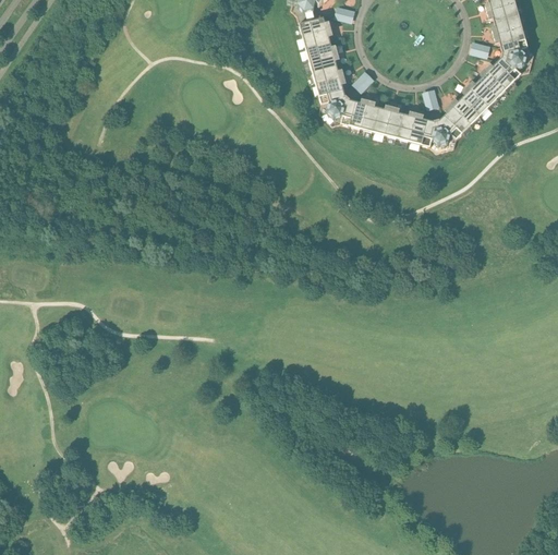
[(292,0),(290,10),(296,15),(313,11),(315,3),(318,7),(324,1),(325,2),(327,0),(292,0)]
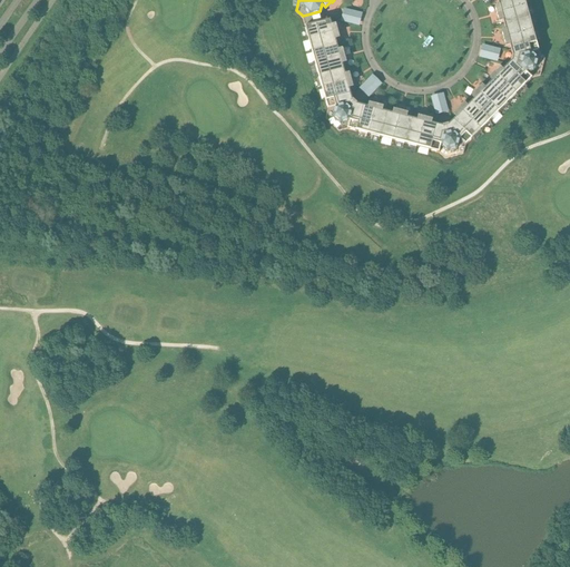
[(494,5),(497,11),(526,3),(524,0),(498,0),(499,3),(494,5)]
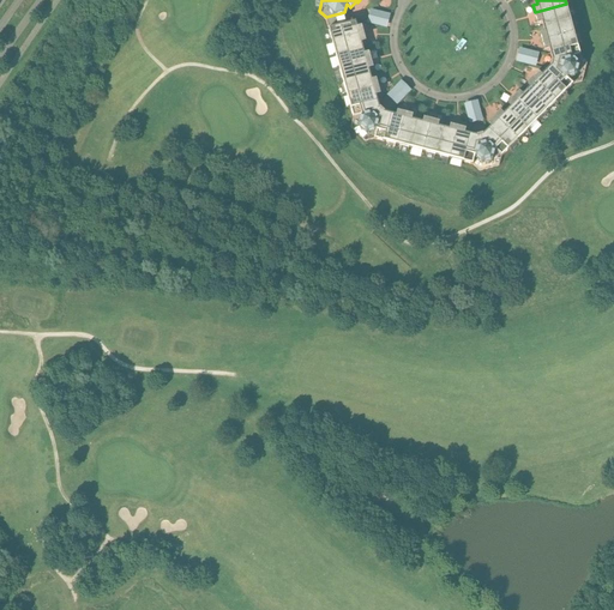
[(535,12),(537,20),(542,19),(543,24),(570,17),(566,4),(535,12)]
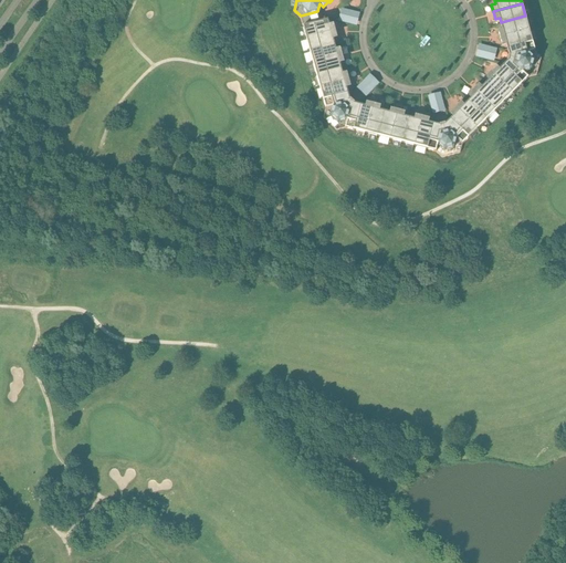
[(337,18),(356,22),(358,10),(339,6),(337,18)]
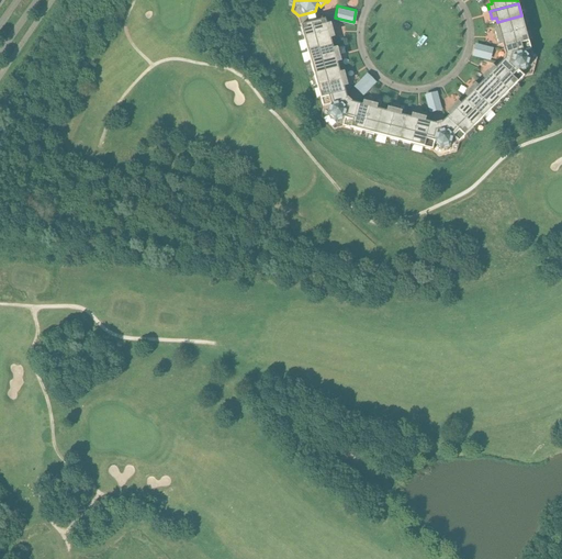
[(494,29),(496,35),(525,28),(521,15),(497,22),(498,28),(494,29)]
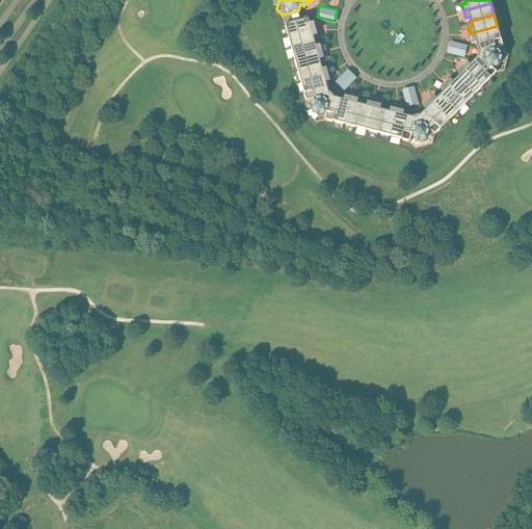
[(315,27),(313,20),(310,21),(308,17),(285,23),(288,34),(315,27)]
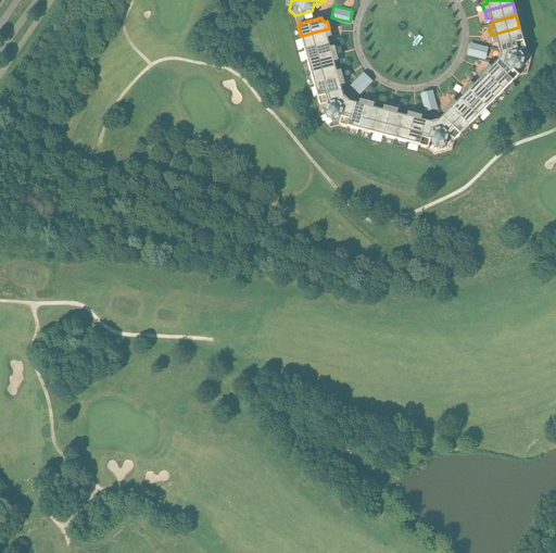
[(491,35),(493,42),(497,41),(498,48),(523,40),(519,27),(491,35)]
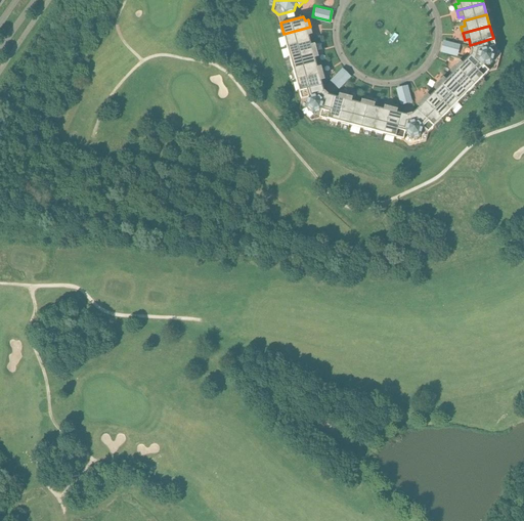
[(287,45),(310,39),(308,35),(312,34),(310,27),(284,34),(287,45)]
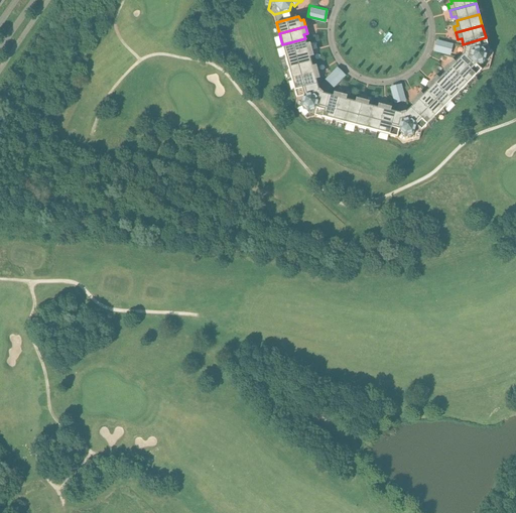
[(432,49),(449,52),(453,40),(434,37),(432,49)]
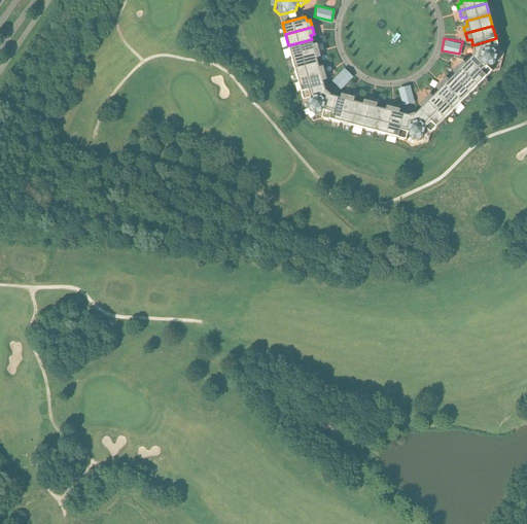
[(473,49),(473,51),(501,60),(503,50),(498,45),(496,38),(472,45),(473,49)]
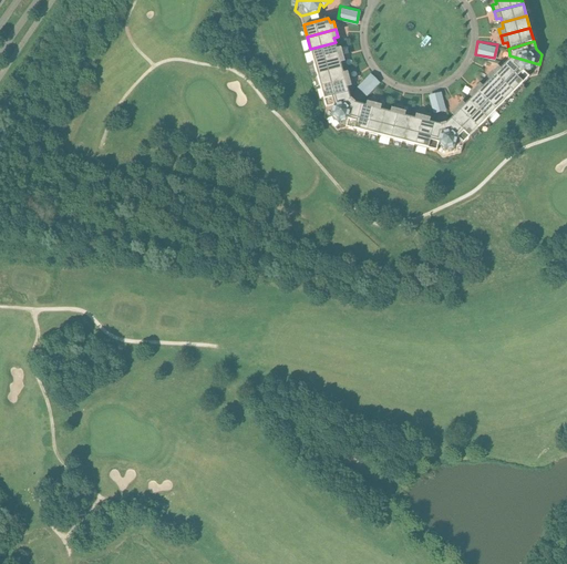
[(337,47),(336,42),(310,49),(313,61),(342,53),(341,45),(337,47)]
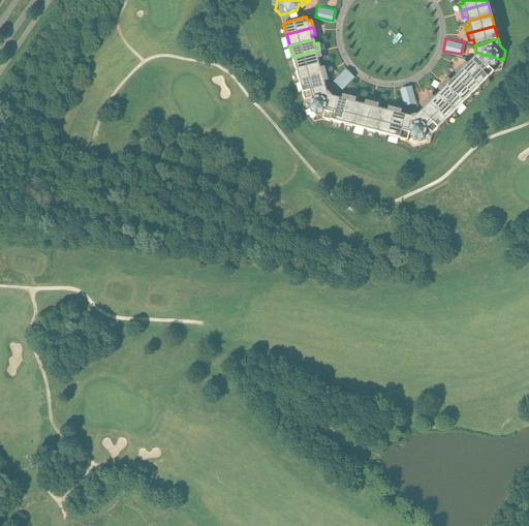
[(321,56),(319,50),(292,57),(296,68),(319,62),(317,57),(321,56)]
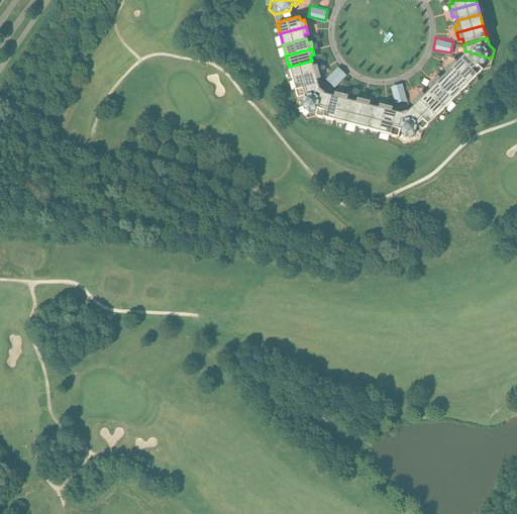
[(492,59),(464,50),(463,54),(460,57),(478,74),(483,69),(490,67),(492,59)]
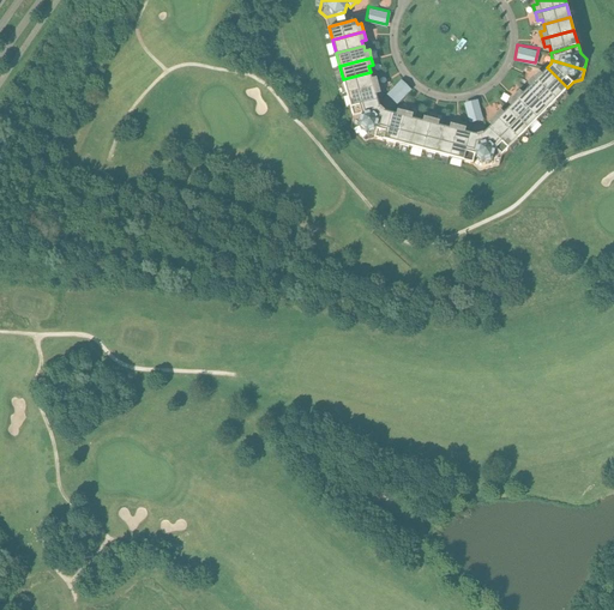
[(539,70),(533,76),(557,98),(567,88),(547,67),(542,72),(539,70)]
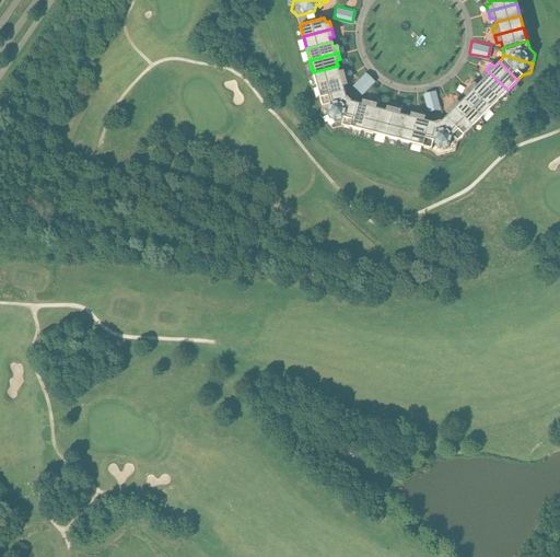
[(345,77),(343,69),(339,70),(338,66),(313,72),(316,84),(345,77)]
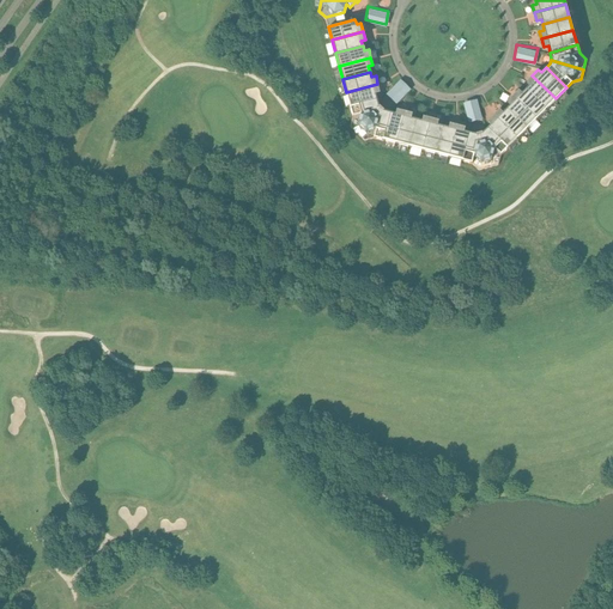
[(556,98),(532,75),(527,80),(529,84),(526,87),(546,108),(556,98)]
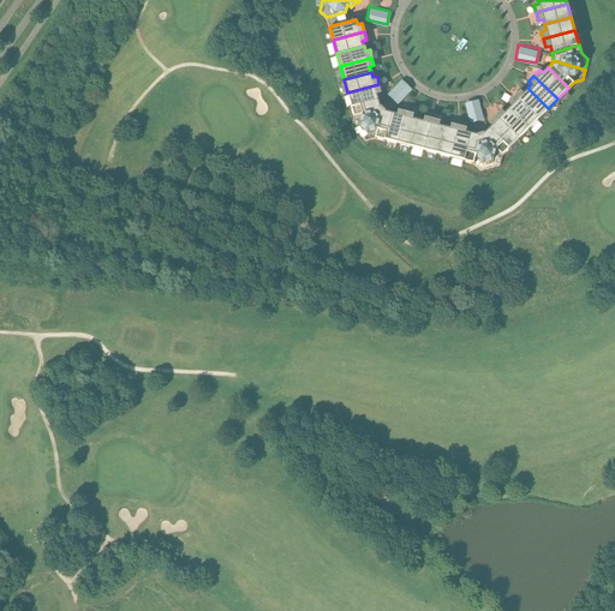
[(386,93),(396,102),(411,87),(400,77),(386,93)]
